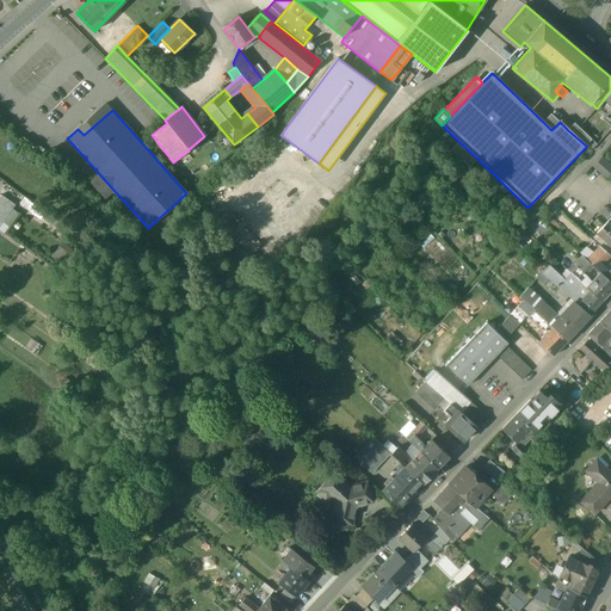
[(559,123),(550,115),(543,122),(551,130),(559,123)]
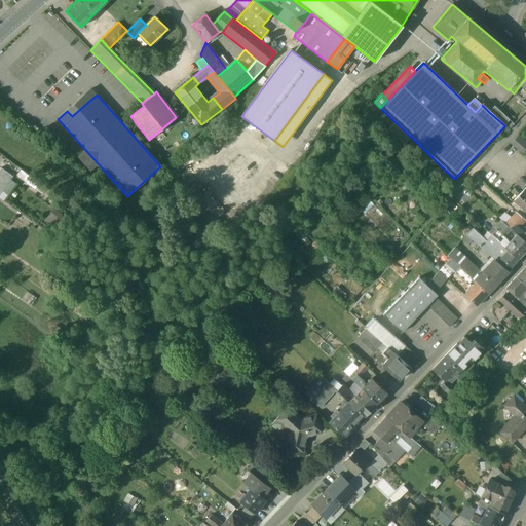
[(509,120),(494,107),(489,112),(504,125),(509,120)]
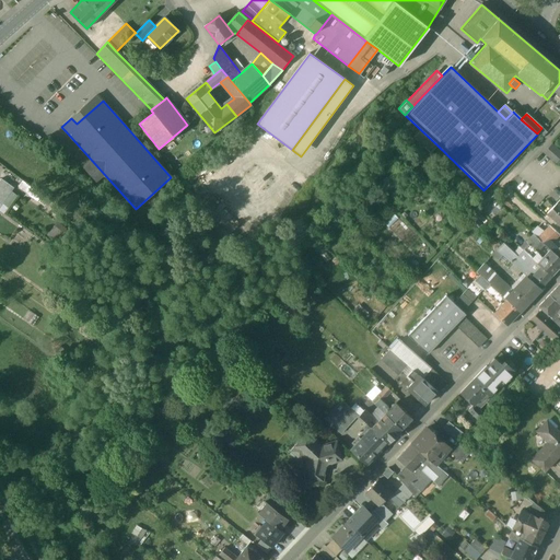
[(541,128),(537,133),(537,135),(541,139),(547,132),(541,128)]
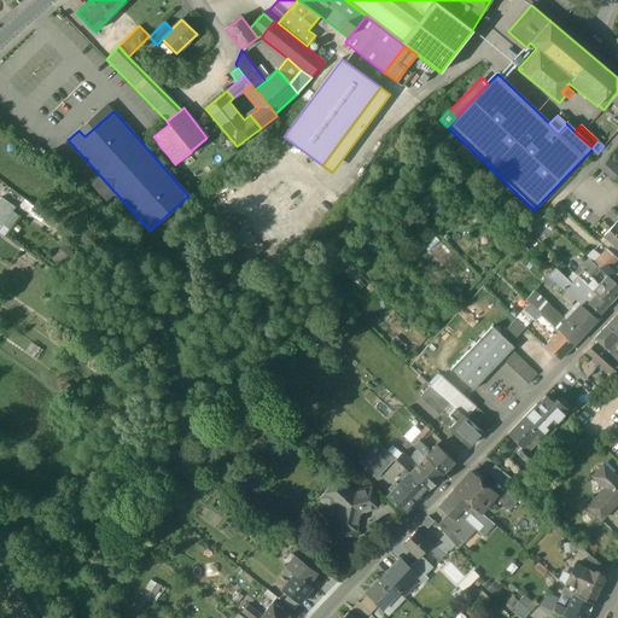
[(483,161),(465,144),(456,152),(474,169),(483,161)]
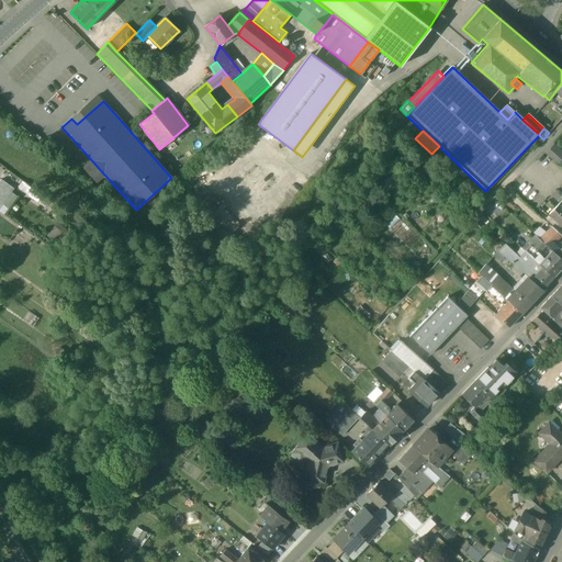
[(550,157),(561,167),(561,153),(558,149),(550,157)]
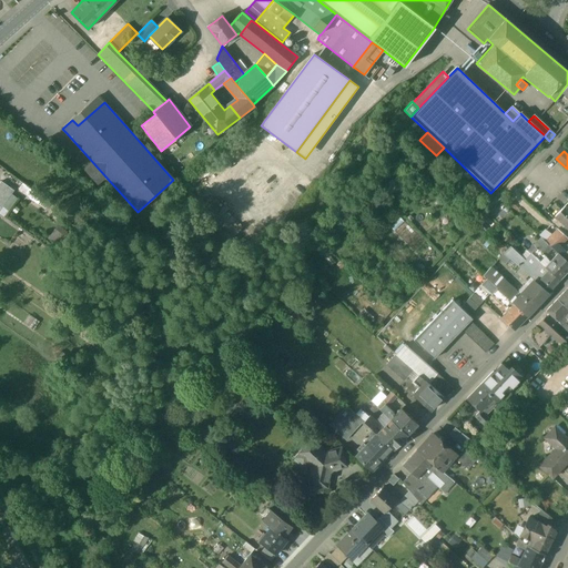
[(95,165),(88,173),(98,183),(105,176),(95,165)]
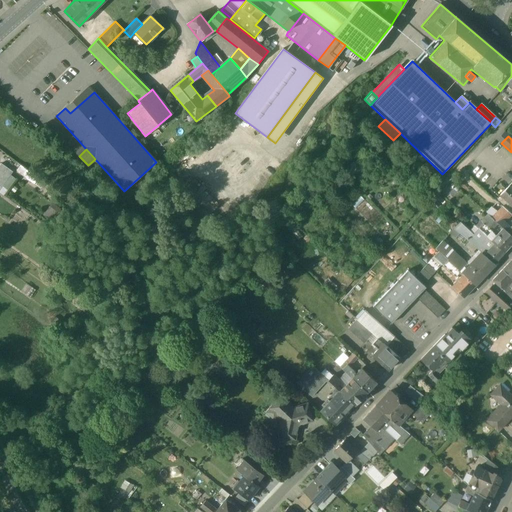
[(1,163),(0,164),(0,184),(2,186),(12,171),(1,163)]
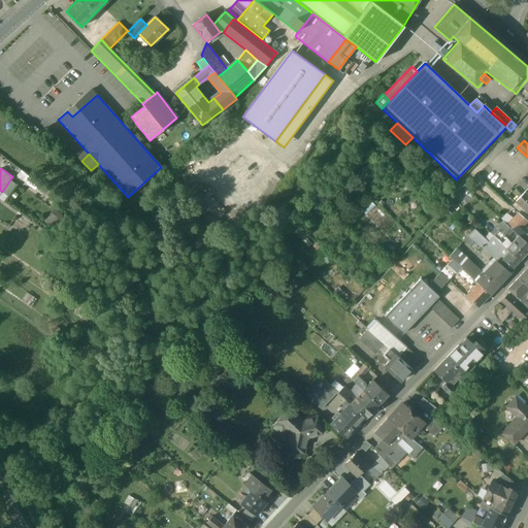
[(506,195),(513,199),(517,194),(509,189),(506,195)]
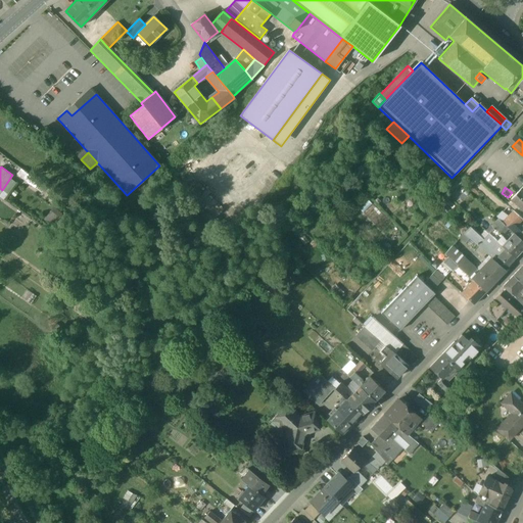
[(522,193),(520,190),(511,199),(518,206),(522,201),(522,193)]
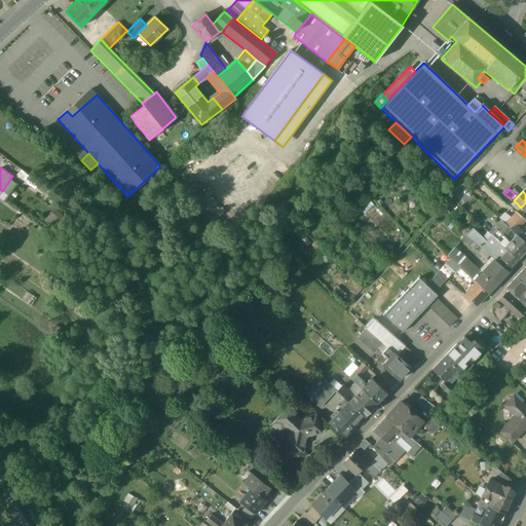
[(525,221),(516,212),(504,224),(511,229),(515,232),(518,229),(525,221)]
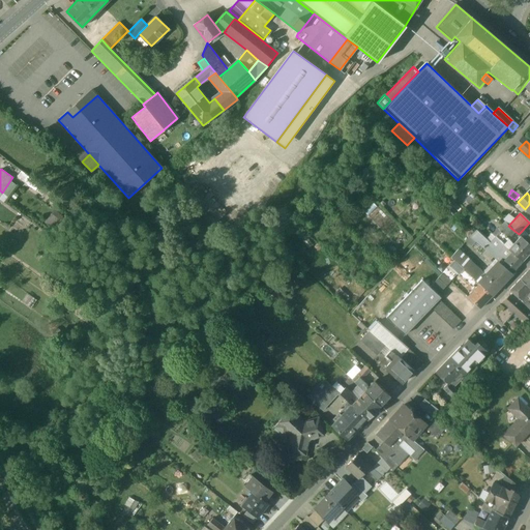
[(507,225),(495,236),(500,241),(502,243),(506,239),(514,231),(508,226),(507,225)]
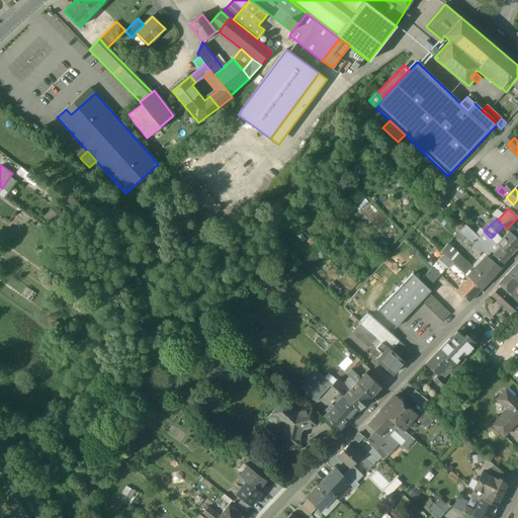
[(477,237),(464,225),(459,231),(465,236),(471,242),(476,239),(477,237)]
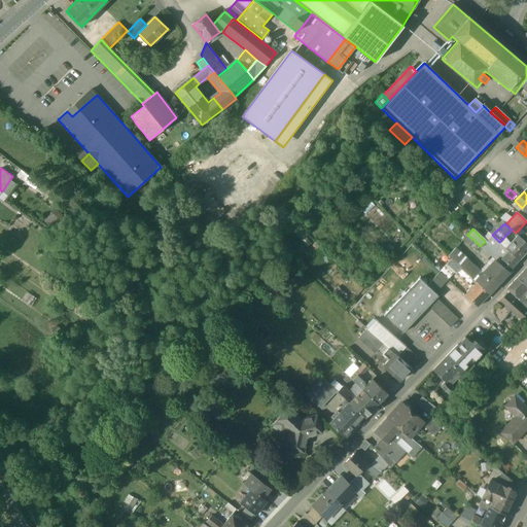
[(524,235),(519,230),(516,233),(518,235),(521,238),(524,235)]
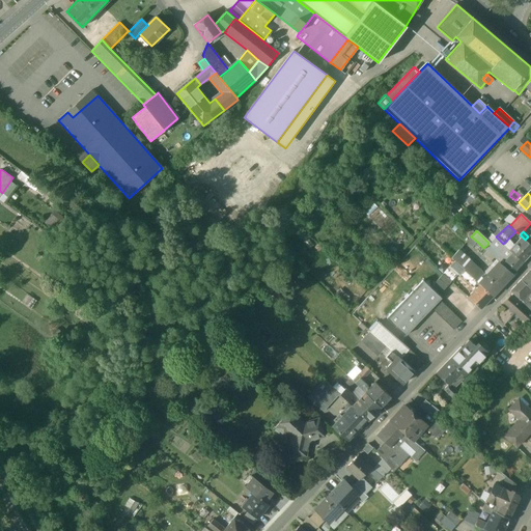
[(477,242),(471,236),(466,242),(472,247),(477,242)]
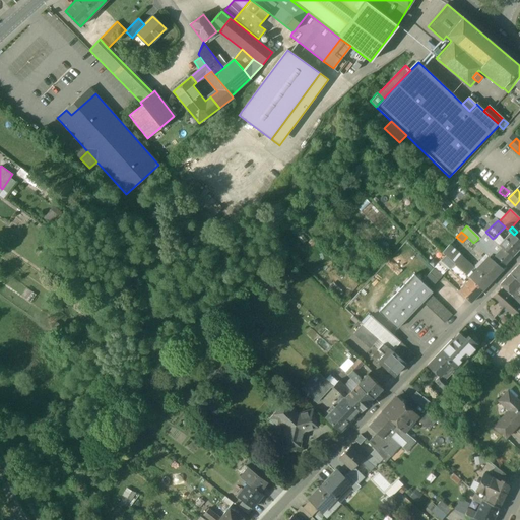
[(485,232),(479,238),(478,238),(477,240),(480,243),(483,245),(491,237),(485,232)]
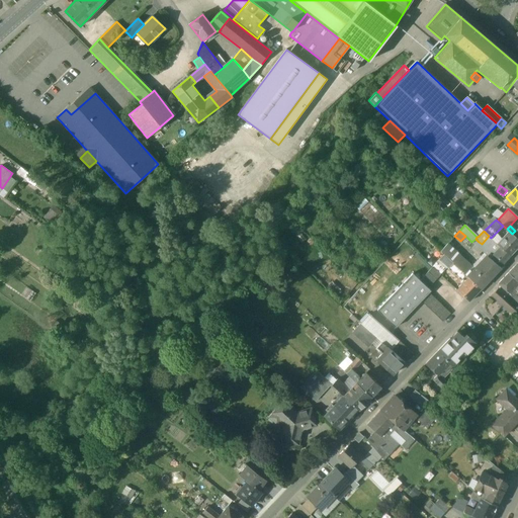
[(500,240),(497,244),(501,247),(510,255),(517,246),(517,238),(512,234),(509,231),(500,240)]
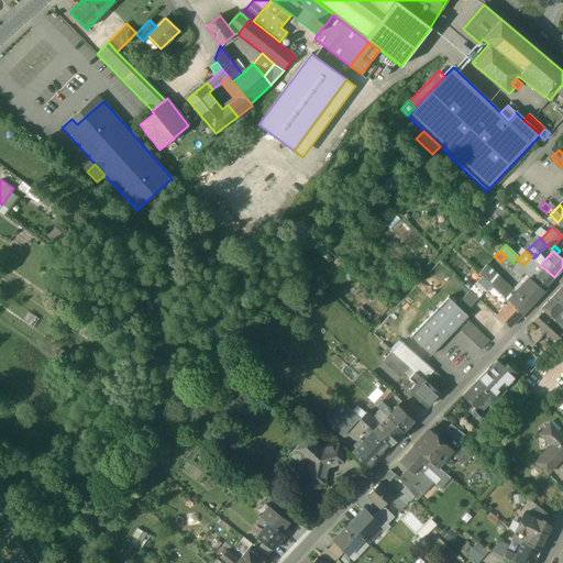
[(543,261),(538,254),(533,258),(540,265),(543,261)]
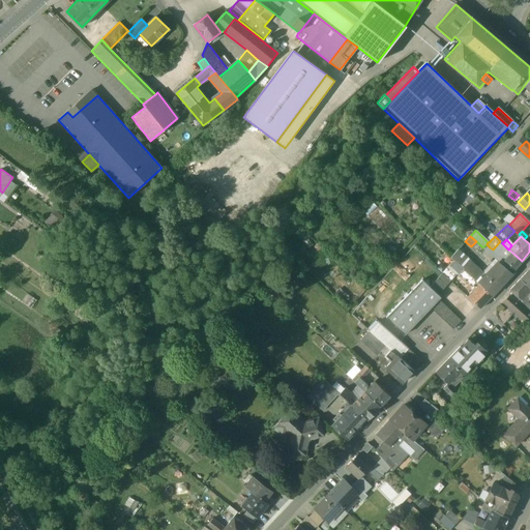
[(502,243),(500,241),(493,249),(490,247),(487,252),(498,262),(501,264),(512,253),(508,249),(502,243)]
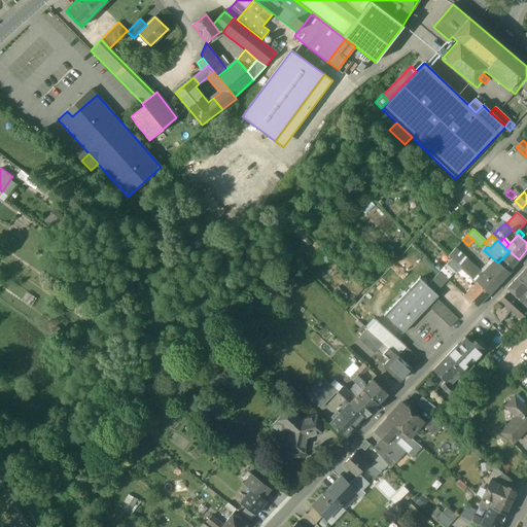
[(467,260),(455,248),(448,255),(451,258),(461,268),(460,268),(461,269),(473,280),(476,282),(481,278),(480,277),(478,275),(480,272),(467,260)]
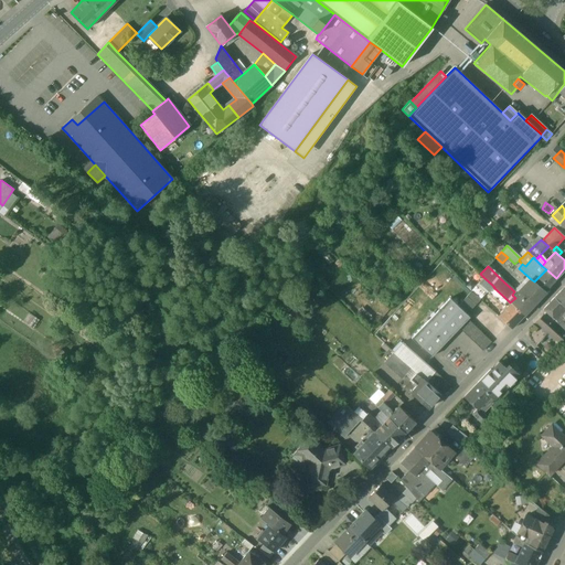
[(556,278),(546,269),(534,281),(544,291),(556,278)]
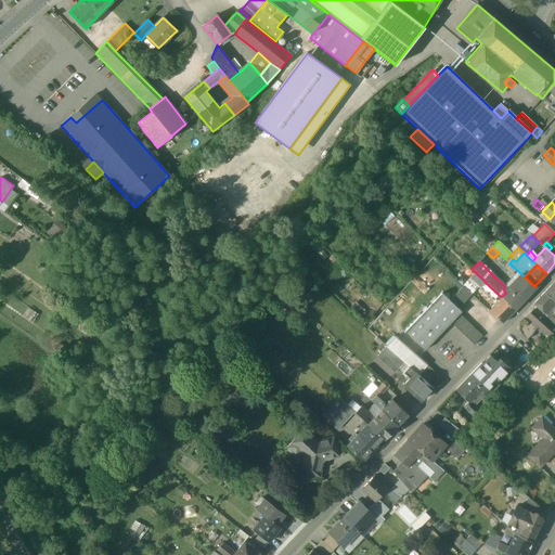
[(486,282),(475,272),(470,278),(481,287),(486,283),(485,282),(486,282)]
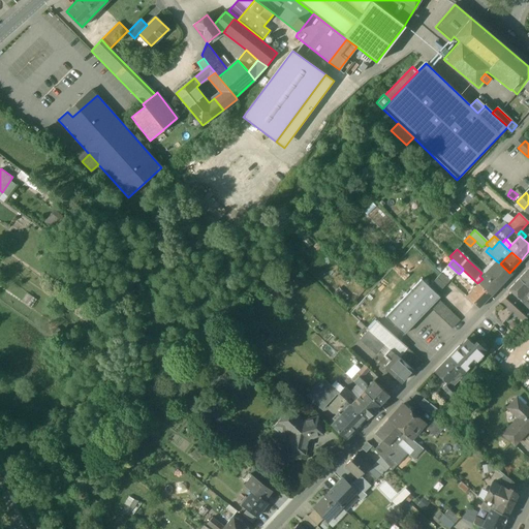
[(481,278),(483,279),(477,283),(491,296),(506,279),(505,278),(509,273),(500,263),(497,261),(481,278)]
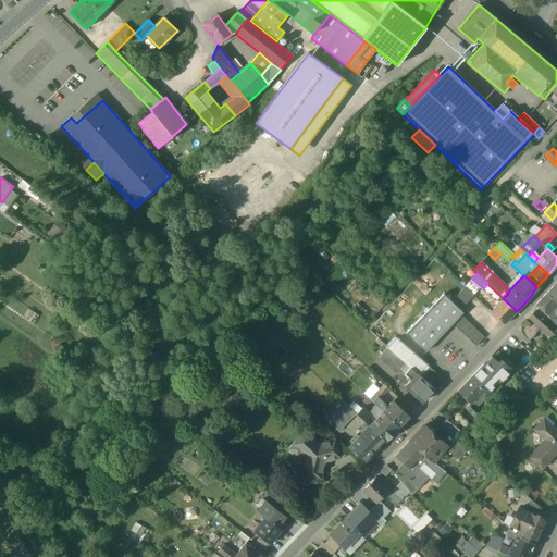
[(479,289),(470,281),(465,287),(473,295),(479,289)]
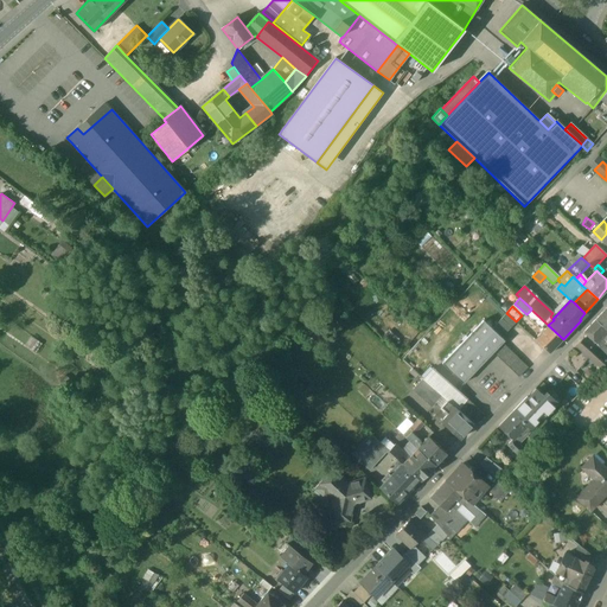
[(606,307),(606,308),(595,320),(606,330),(606,307)]
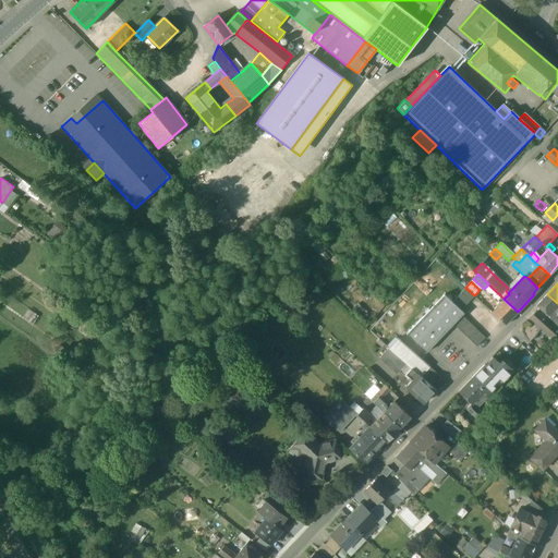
[(501,296),(488,284),(484,289),(497,301),(501,296)]
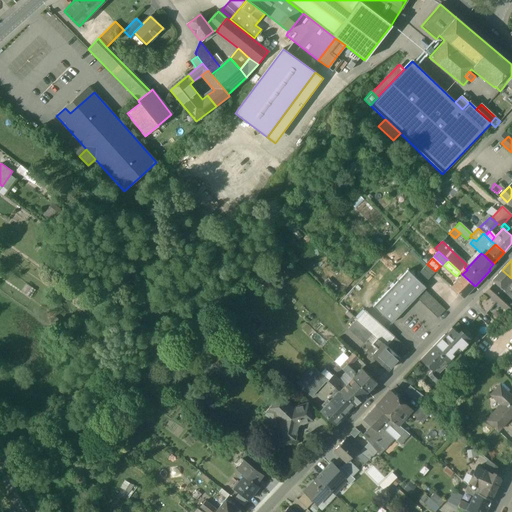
[(435,272),(427,264),(423,268),(431,276),(435,272)]
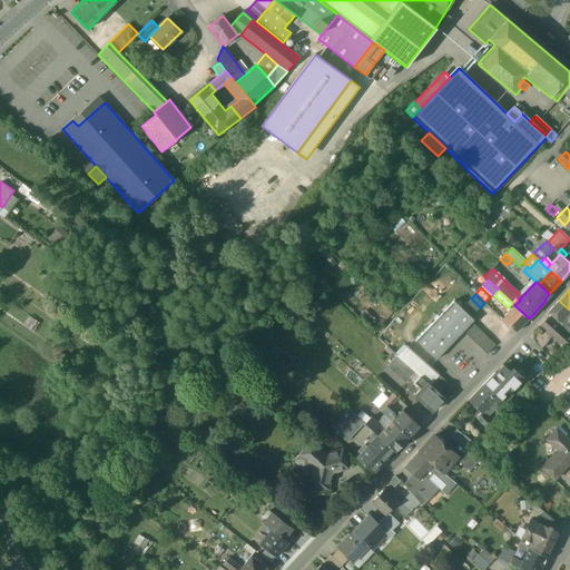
[(480,307),(471,298),(467,304),(475,312),(480,307)]
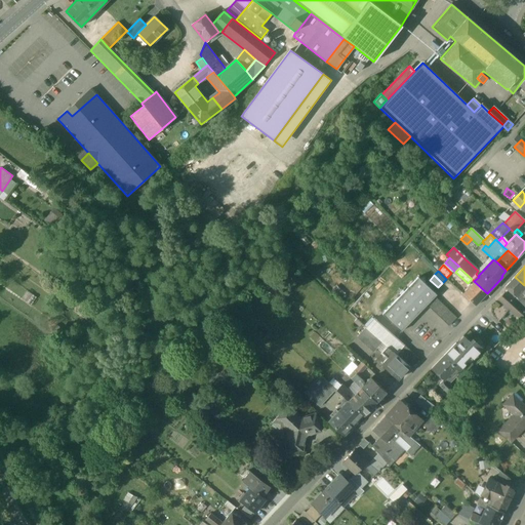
[(417,277),(382,314),(401,331),(436,295),(426,284),(417,277)]
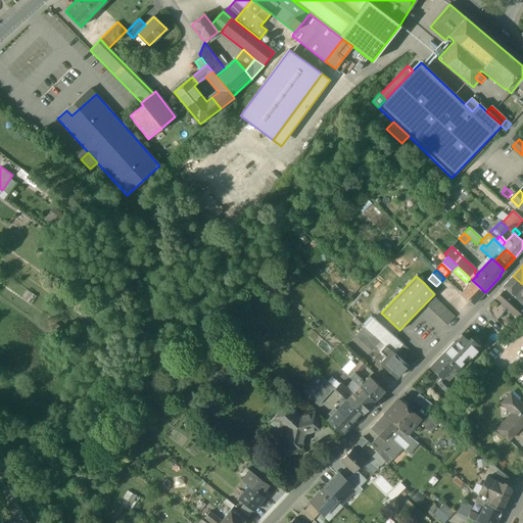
[(522,288),(522,284),(513,276),(503,286),(515,297),(522,288)]
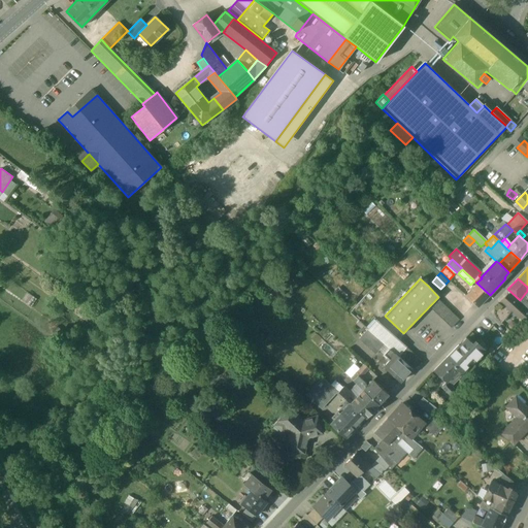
[(440,289),(432,282),(428,286),(436,294),(440,289)]
